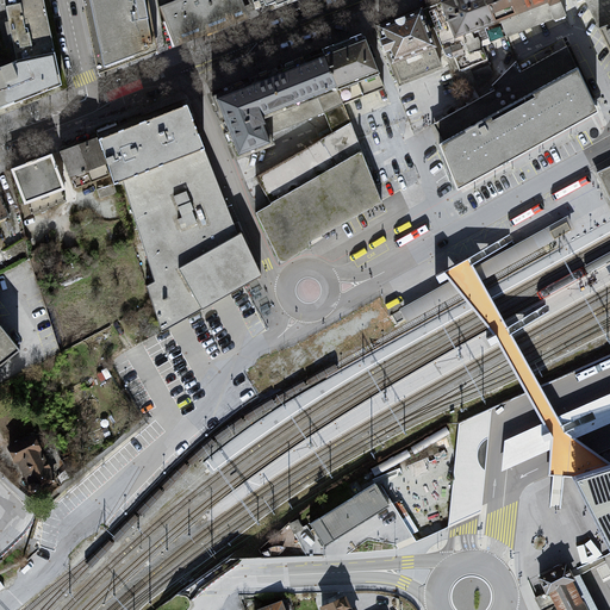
[(44,0),(0,0),(0,110),(63,87),(44,0)]
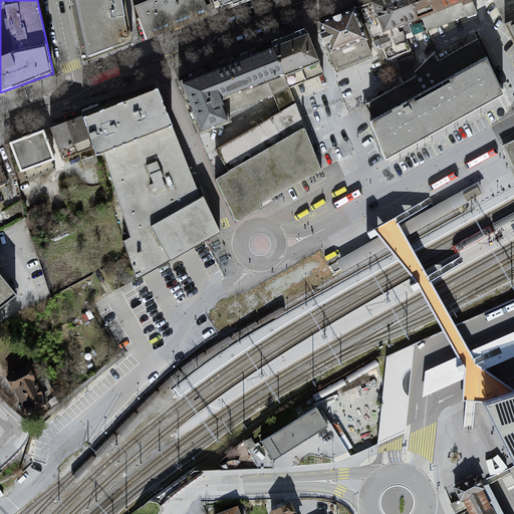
[(71,0),(84,58),(130,44),(119,0),(71,0)]
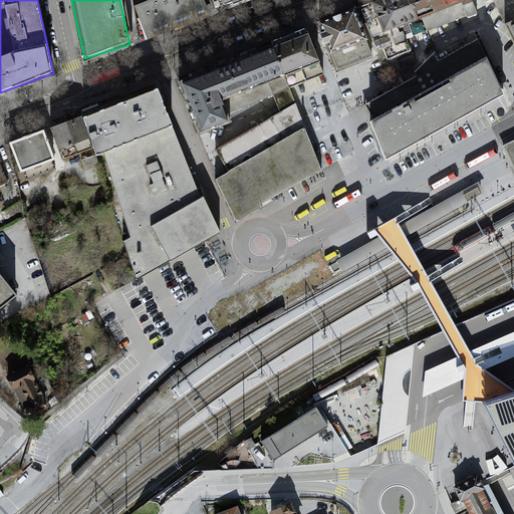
[(206,0),(144,0),(133,5),(147,39),(211,12),(206,0)]
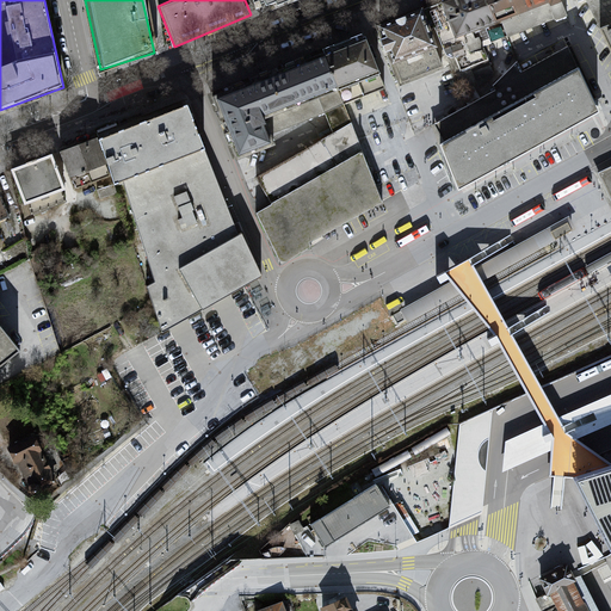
[(253,0),(255,12),(263,10),(261,6),(265,5),(266,8),(276,4),(277,7),(292,0),(253,0)]
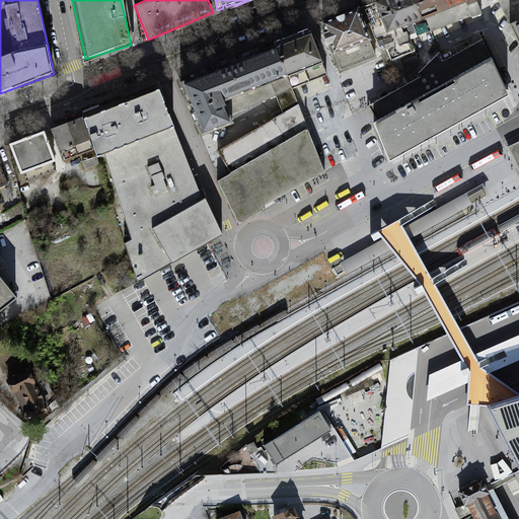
[(475,0),(386,0),(325,25),(340,71),(379,58),(386,63),(415,52),(410,41),(483,14),(477,3),(475,0)]
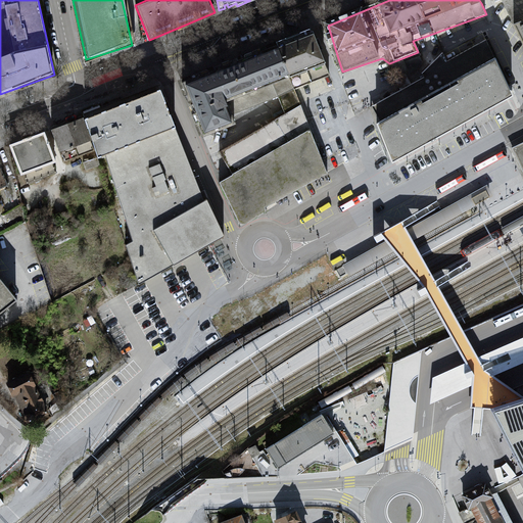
[(522,0),(504,0),(502,1),(514,27),(522,21),(522,0)]
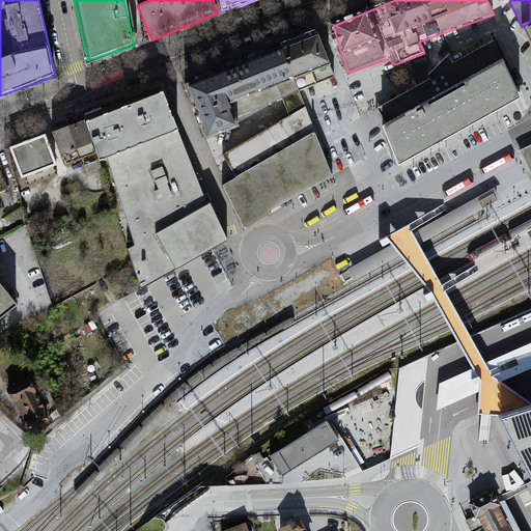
[(530,22),(522,27),(530,47),(530,22)]
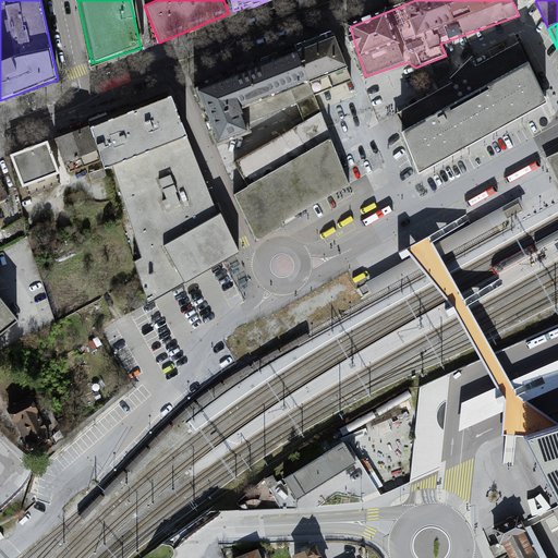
[(194,91),(217,147),(250,136),(244,124),(240,112),(348,71),(334,36),(194,91)]
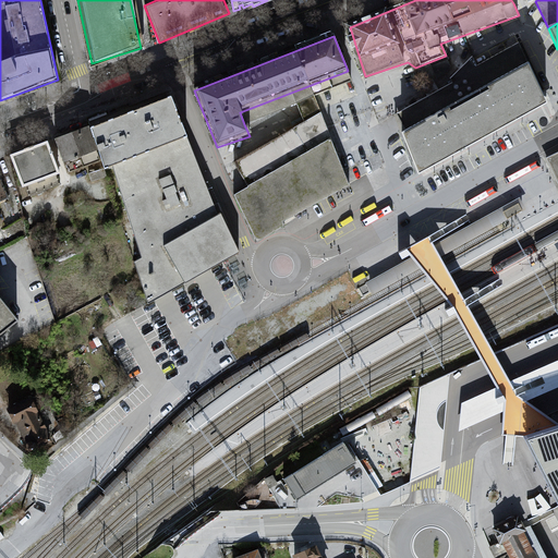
[(419,176),(547,105),(529,67),(520,43),(477,65),(473,57),(450,80),(451,84),(395,114),(401,134),(419,176)]
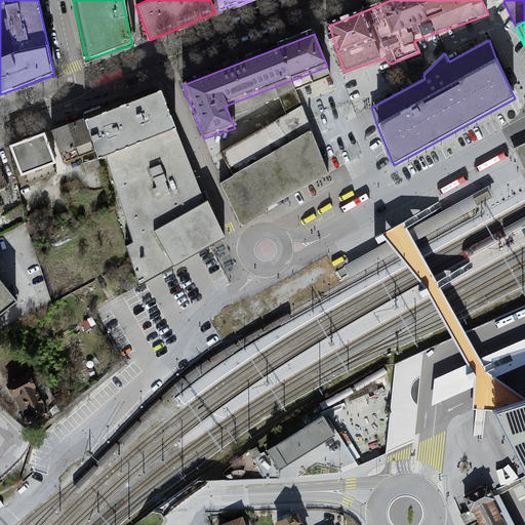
[(219,154),(232,176),(311,131),(295,90),(331,77),(327,67),(226,106),(230,117),(279,99),(285,116),(219,154)]
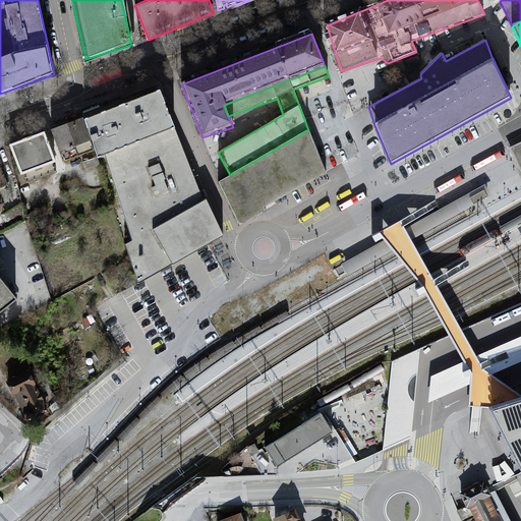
[(200,191),(161,89),(87,117),(99,156),(107,154),(134,239),(127,243),(138,281),(223,235),(207,198),(204,199),(200,191)]
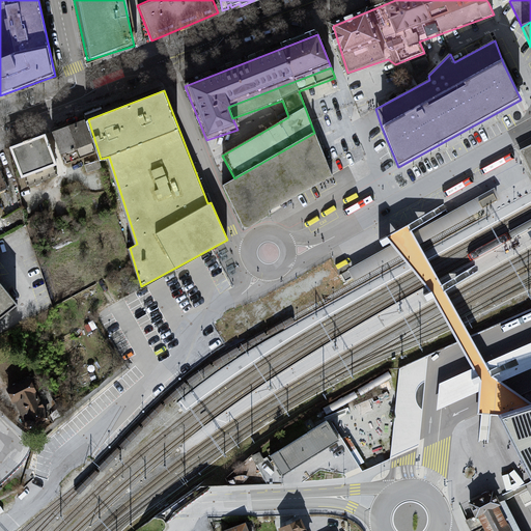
[(54,131),(65,163),(96,151),(84,119),(54,131)]
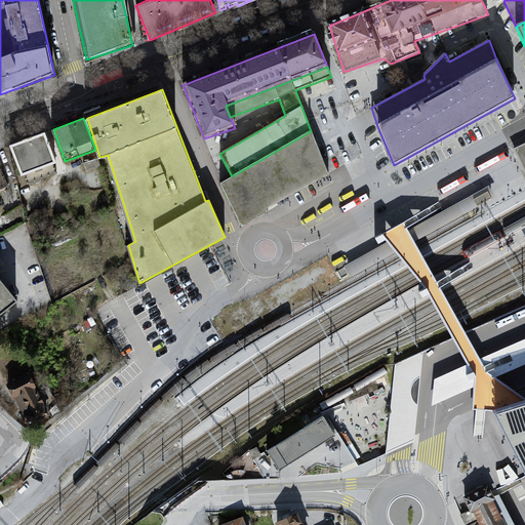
[(232,176),(219,184),(242,227),(327,173),(311,131),(232,176)]
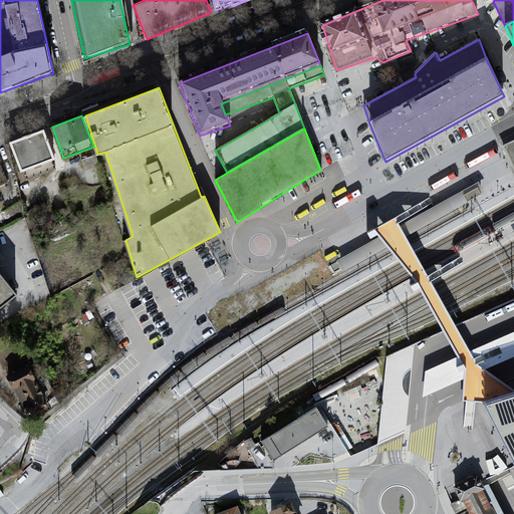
[(53,161),(42,133),(9,146),(20,174),(53,161)]
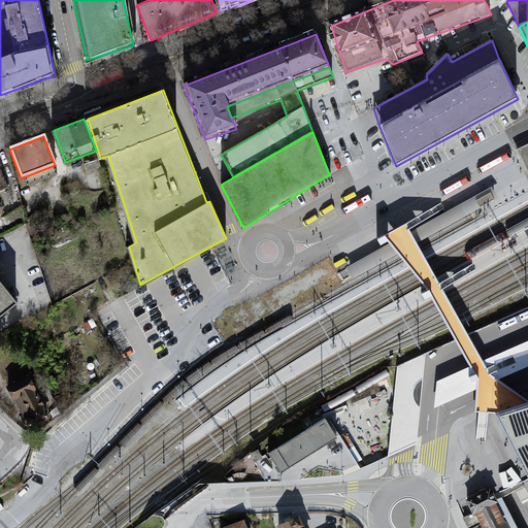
[(527,145),(519,150),(527,170),(527,145)]
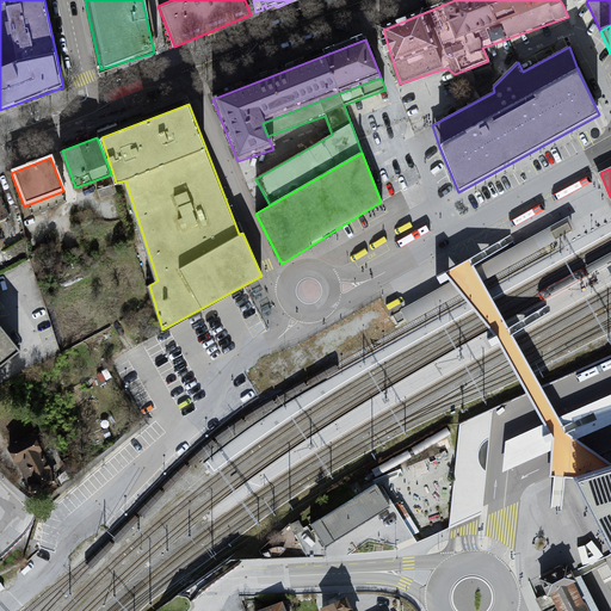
[(567,214),(400,307),(407,320),(574,227),(567,214)]
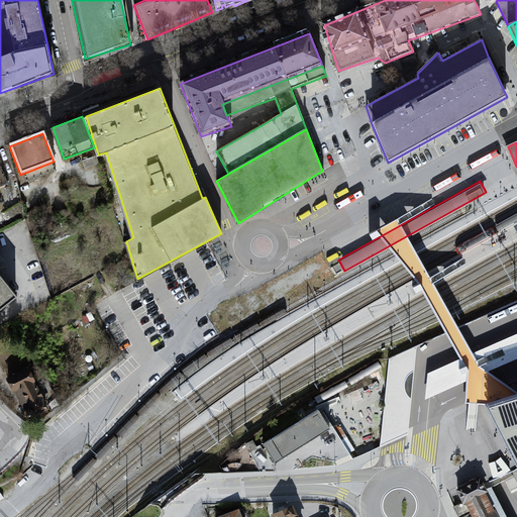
[(369,233),(372,238),(379,234),(377,232),(376,229),(369,233)]
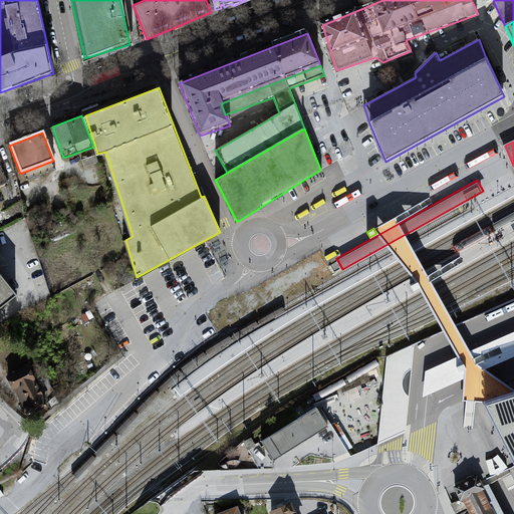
[(0,309),(16,296),(0,276),(0,309)]
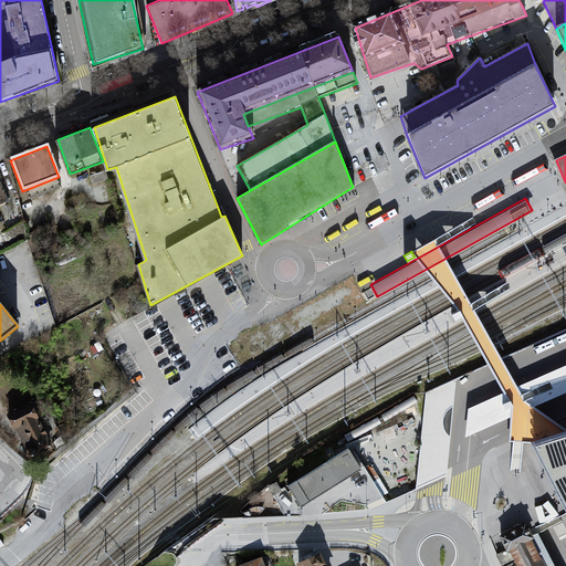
[(451,314),(456,320),(462,315),(461,312),(459,310),(451,314)]
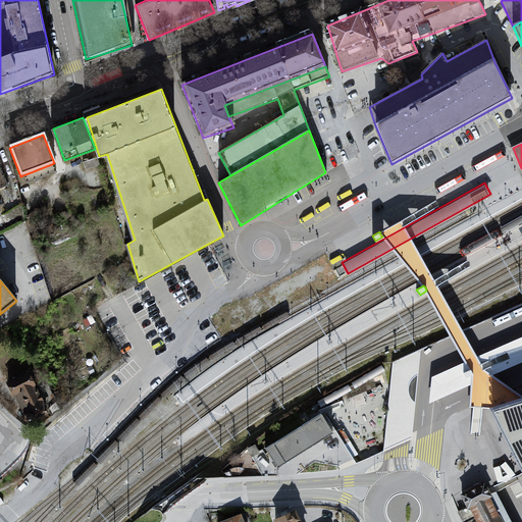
[(521,303),(394,361),(382,451),(395,446),(411,437),(445,427),(455,413),(482,402),(521,383),(521,303)]
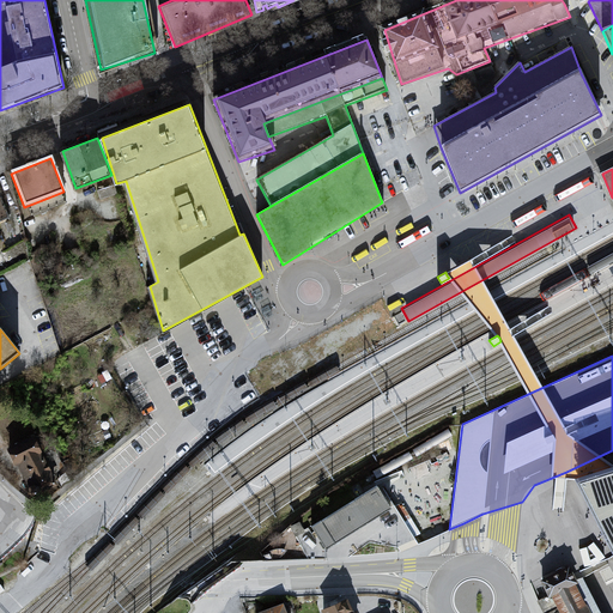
[(34,438),(8,450),(31,498),(58,485),(34,438)]
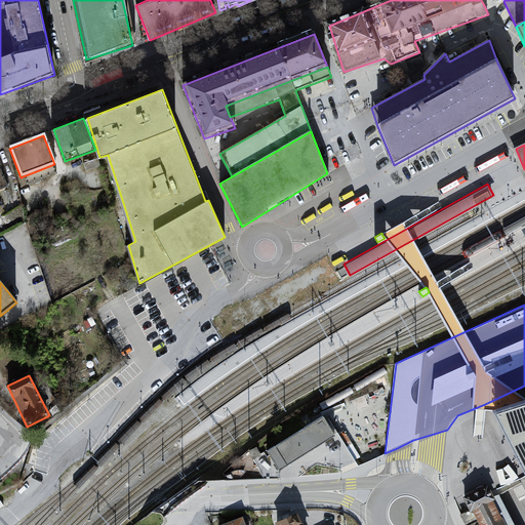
[(524,394),(516,398),(491,407),(524,472),(524,394)]
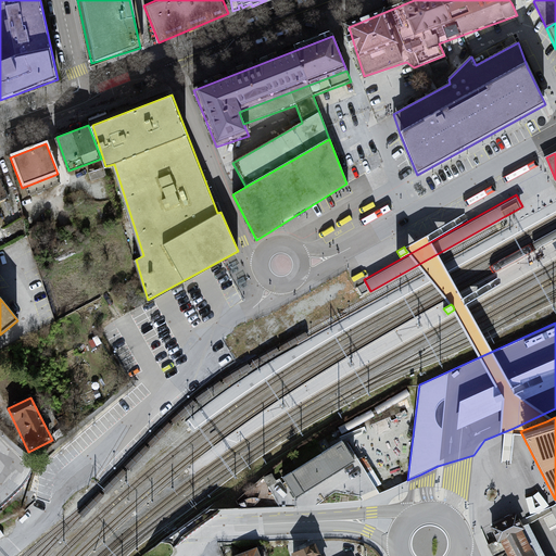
[(282,477),(297,497),(355,459),(342,439),(282,477)]
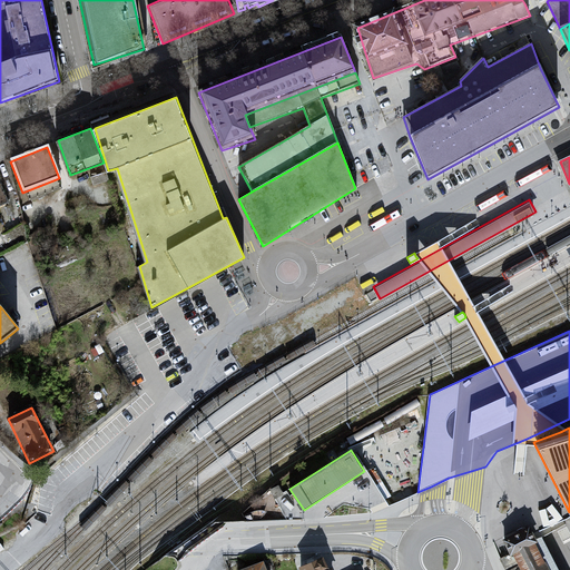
[(559,569),(541,536),(536,539),(528,523),(502,538),(509,551),(499,557),(505,569),(559,569)]
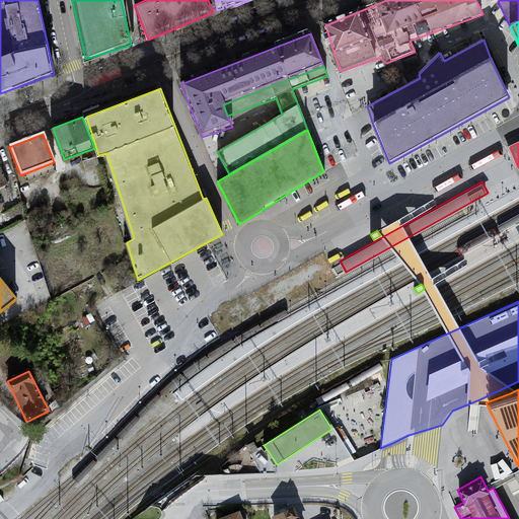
[(296,518),(291,508),(274,517),(275,518),(296,518)]
